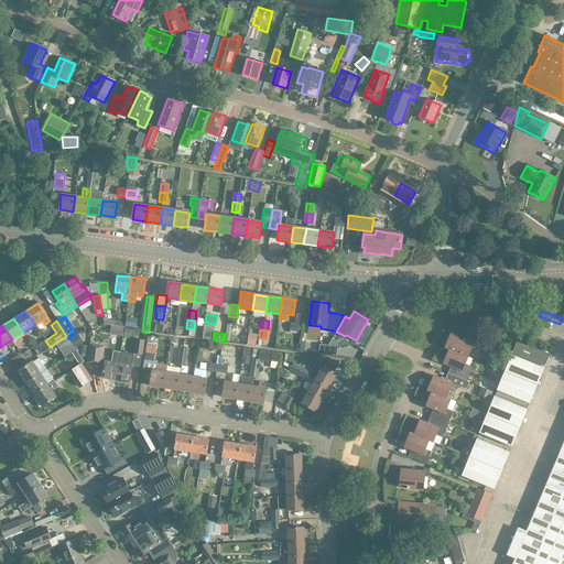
[(449,349),(467,357),(474,343),(451,333),(448,340),(446,339),(444,345),(446,346),(445,348),(449,349)]
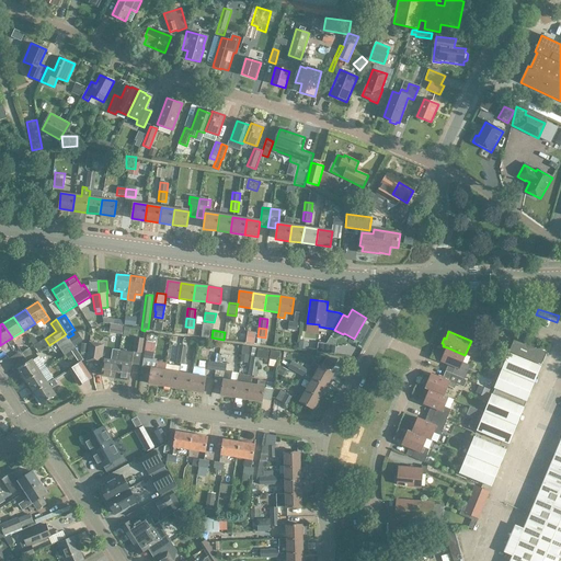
[(253,344),(255,333),(247,332),(245,343),(253,344)]
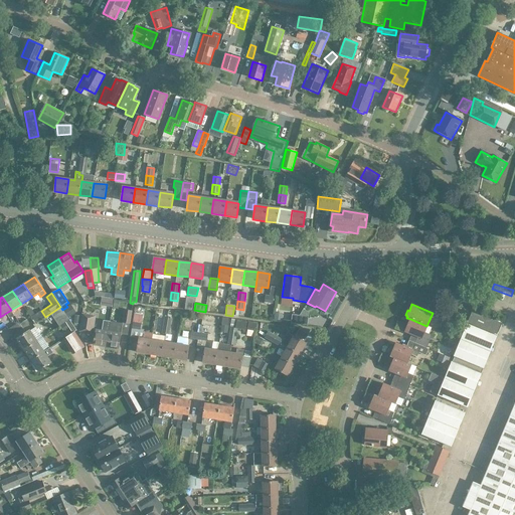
[(63,310),(68,318),(75,313),(70,306),(63,310)]
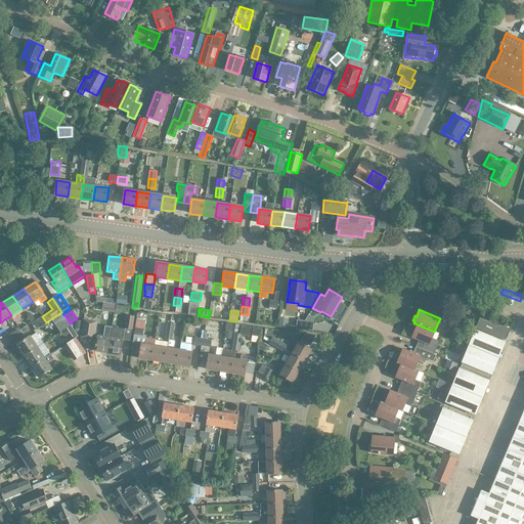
[(52,318),(46,322),(38,328),(40,332),(54,321),(56,324),(61,320),(67,328),(70,325),(63,315),(61,312),(52,318)]
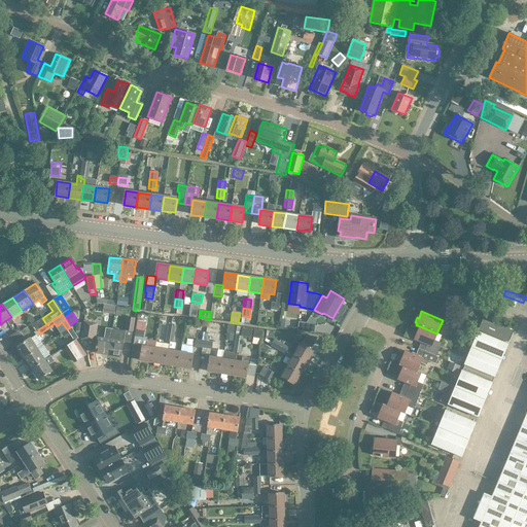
[(133,331),(135,318),(128,317),(126,330),(133,331)]
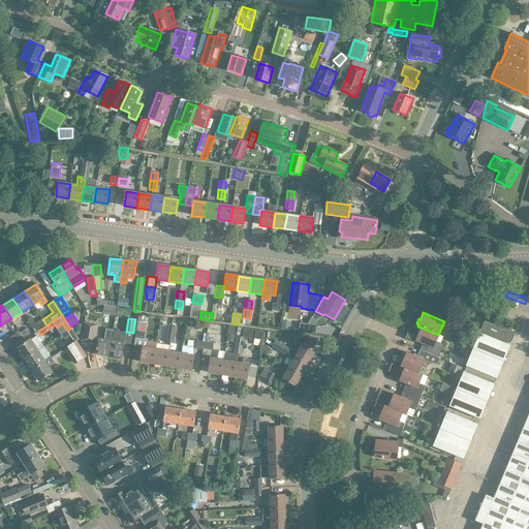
[(38,331),(47,325),(42,319),(31,327),(35,333),(38,331)]
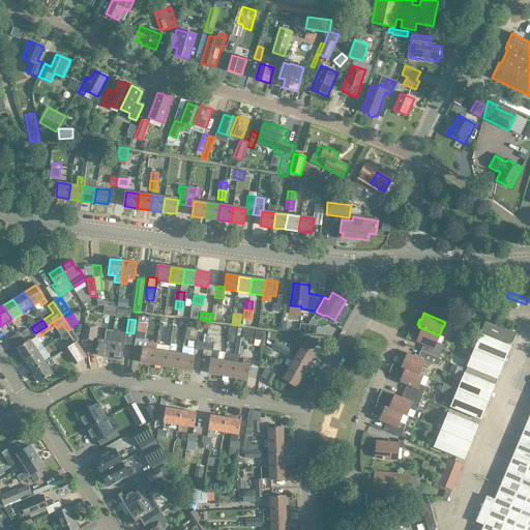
[(512,345),(517,332),(516,332),(487,320),(481,332),(512,345)]
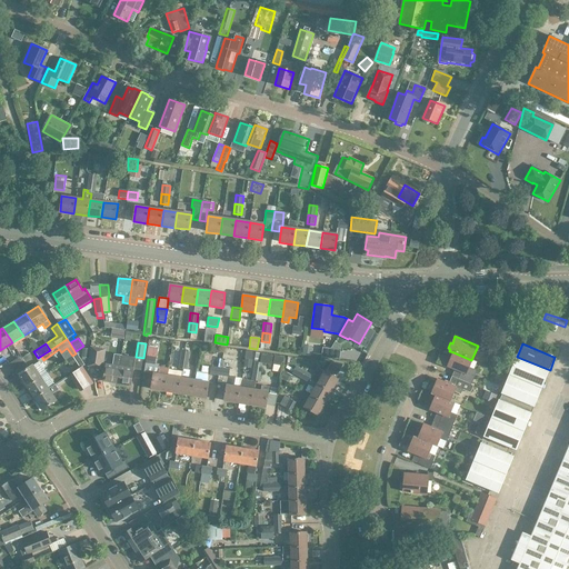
[(106,350),(98,349),(91,347),(88,366),(102,369),(106,350)]
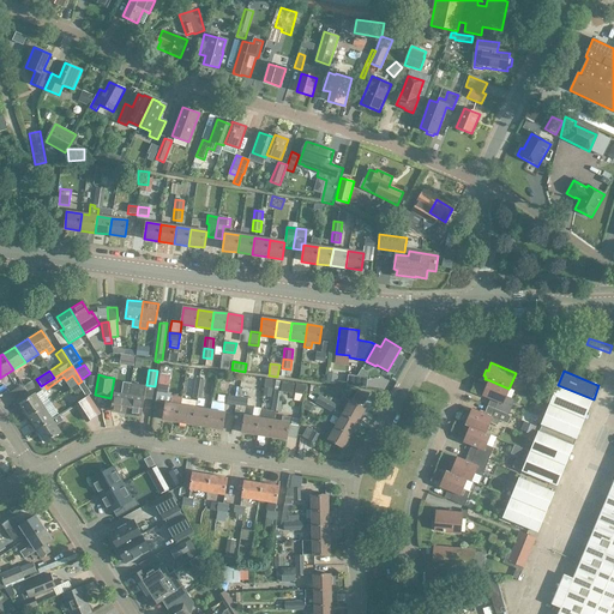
[(367,378),(348,375),(347,385),(366,387),(367,378)]
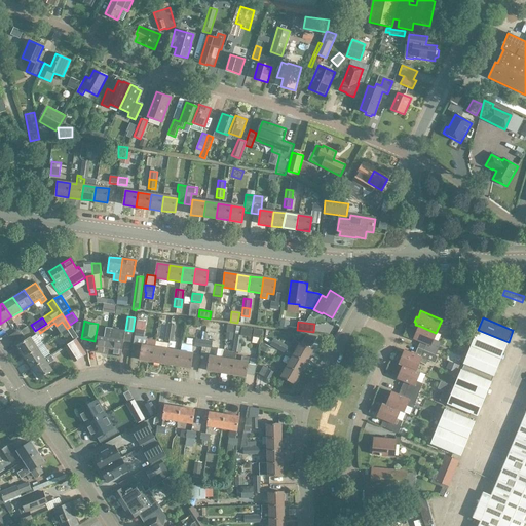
[(145,327),(136,326),(135,337),(143,338),(145,327)]
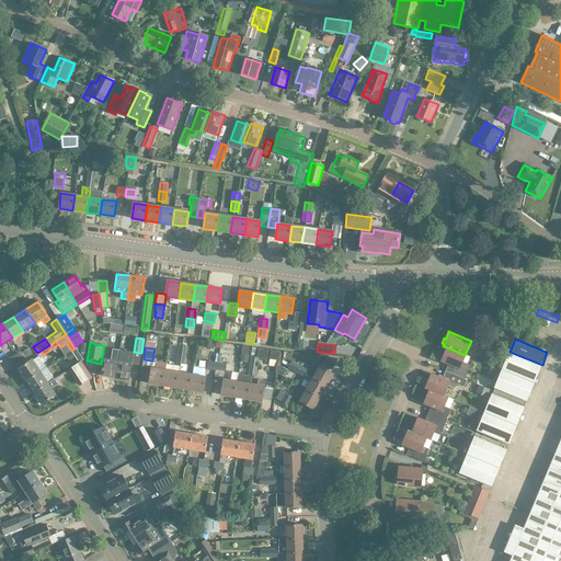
[(462,362),(465,355),(447,347),(446,350),(444,348),(442,354),(444,355),(441,362),(455,367),(451,374),(465,379),(470,366),(462,362)]
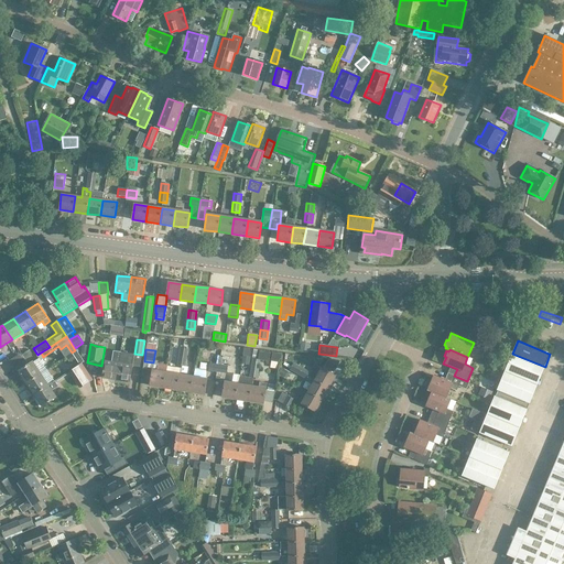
[(22,355),(24,359),(32,355),(29,350),(22,355)]
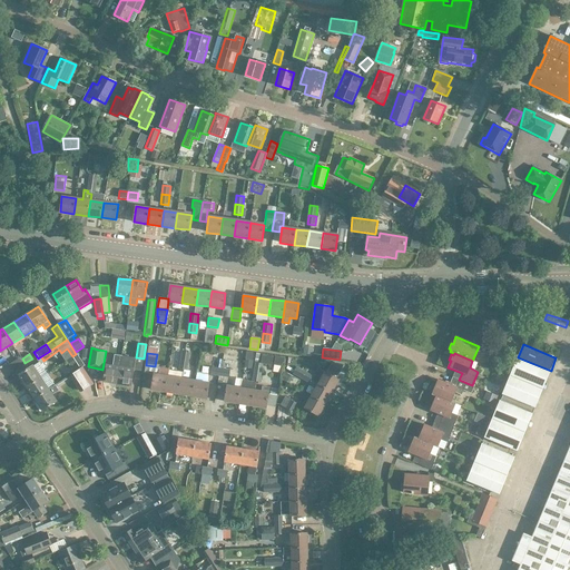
[(77,363),(77,364),(81,362),(76,354),(72,356),(72,357),(77,363)]
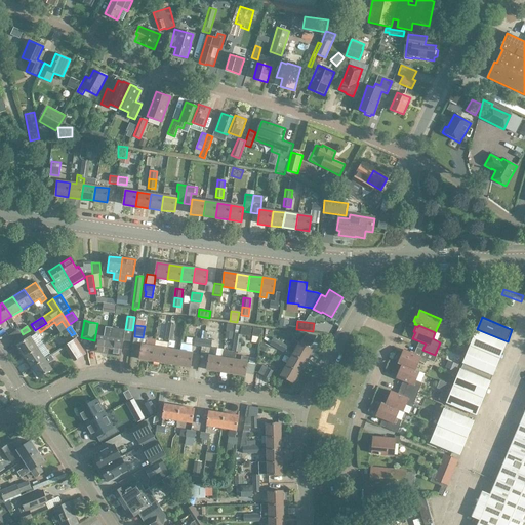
[(95,352),(108,354),(112,328),(106,327),(104,337),(97,336),(95,352)]
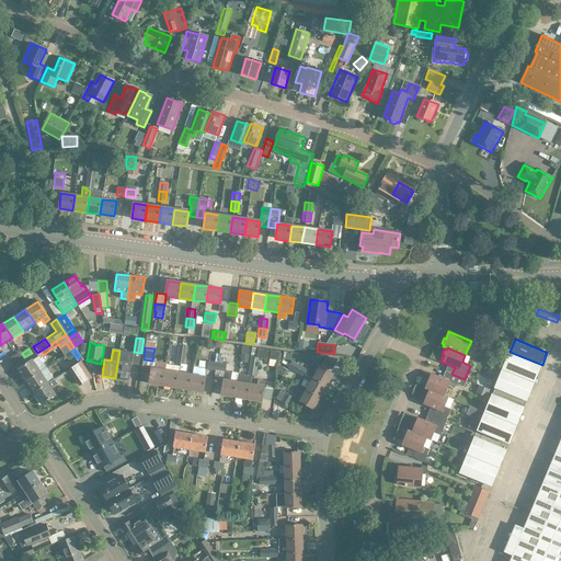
[(127,352),(119,351),(115,378),(128,380),(133,356),(127,355),(127,352)]
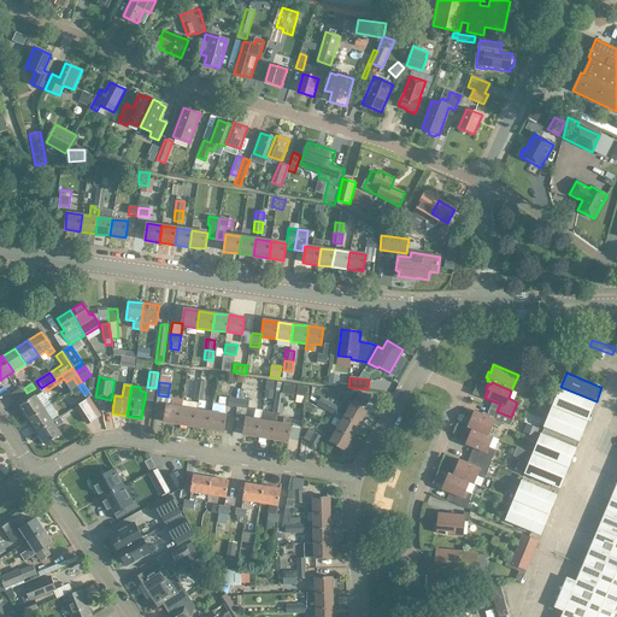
[(27,393),(24,388),(23,387),(10,394),(15,401),(27,393)]
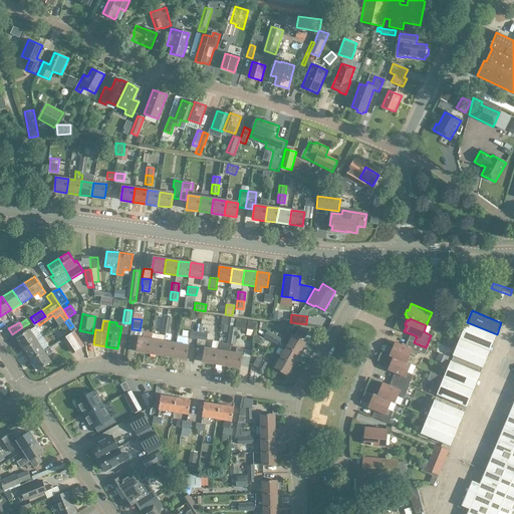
[(69,327),(65,322),(60,325),(63,331),(69,327)]
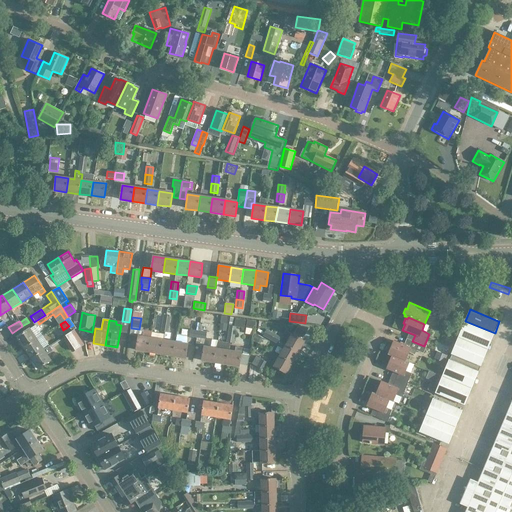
[(458,338),(488,350),(495,333),(465,321),(458,338)]
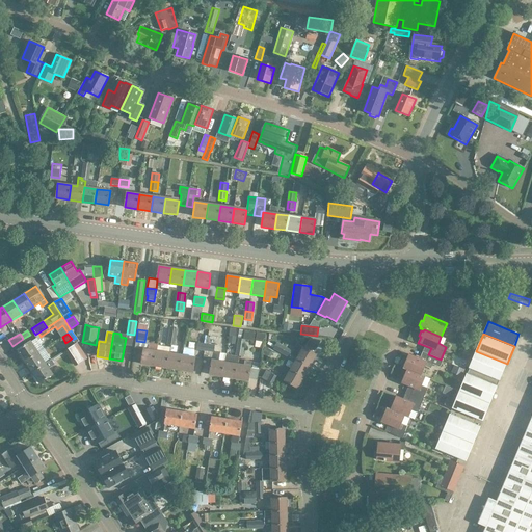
[(205,351),(208,336),(198,335),(196,350),(205,351)]
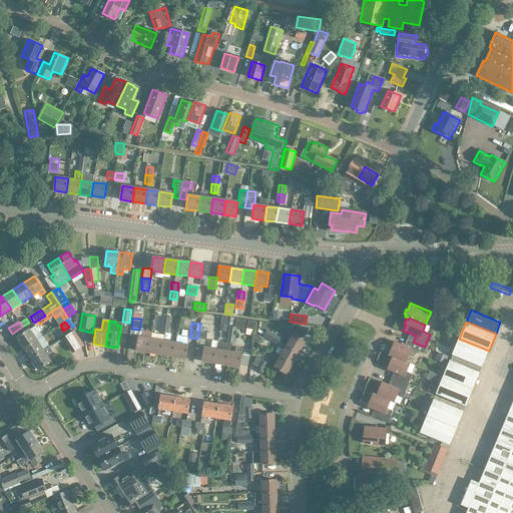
[(200,325),(200,324),(197,339),(205,341),(208,327),(200,326),(200,325)]
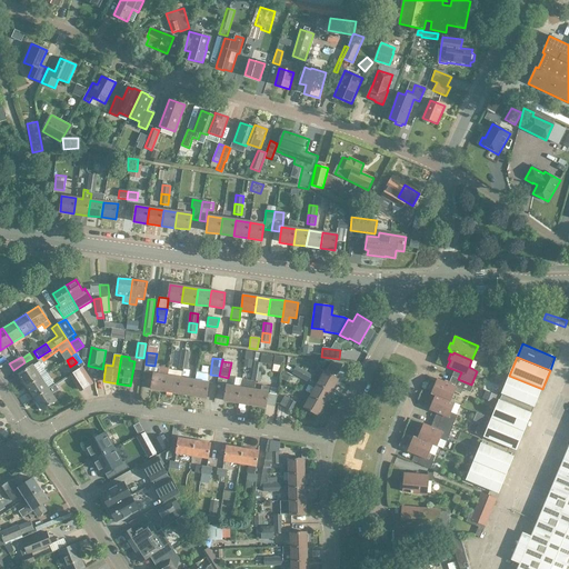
[(18,375),(27,387),(30,385),(41,377),(33,365),(18,375)]
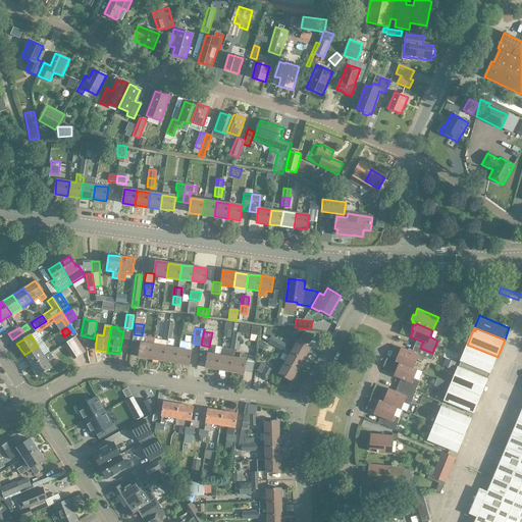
[(139,357),(151,359),(154,345),(155,337),(146,336),(145,344),(141,343),(139,357)]
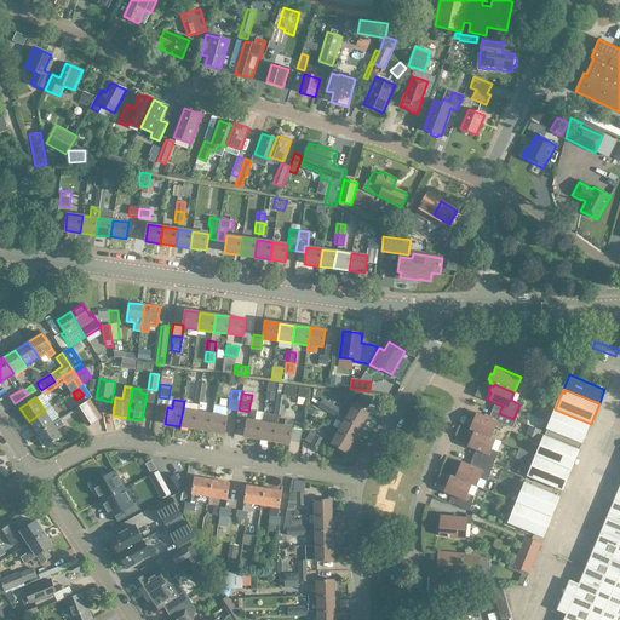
[(327,412),(331,405),(322,400),(319,407),(327,412)]
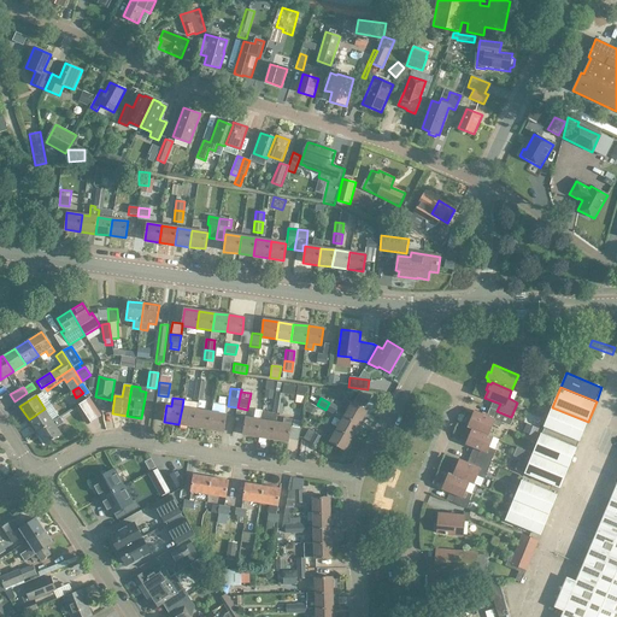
[(101,416),(89,399),(77,407),(89,424),(101,416)]
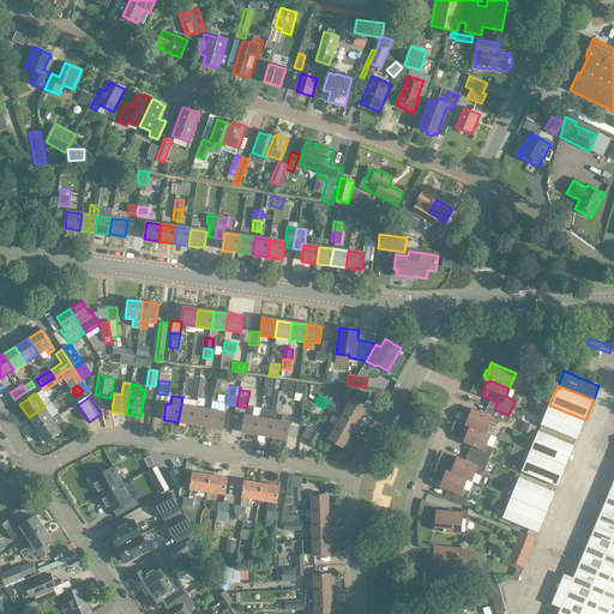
[(335,409),(343,414),(343,413),(357,421),(366,408),(351,399),(349,403),(341,399),(335,409)]
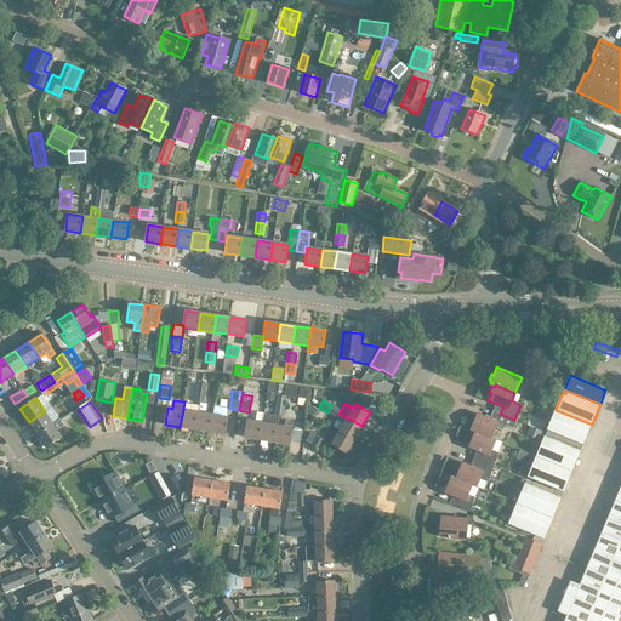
[(341,410),(331,405),(328,412),(336,417),(341,410)]
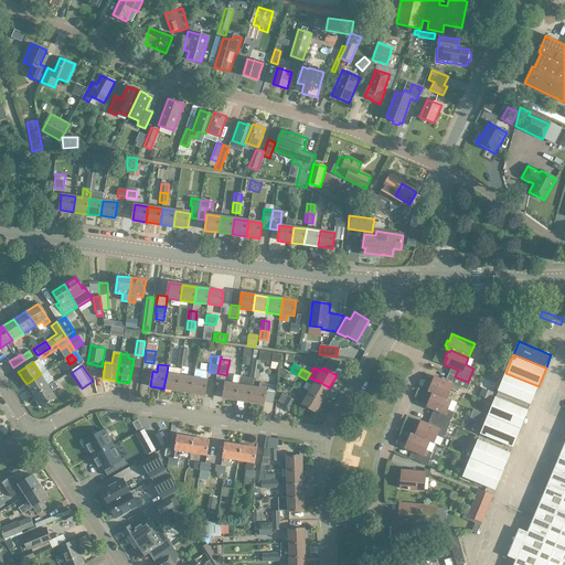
[(27,384),(34,396),(49,386),(54,382),(46,371),(41,374),(30,382),(27,384)]
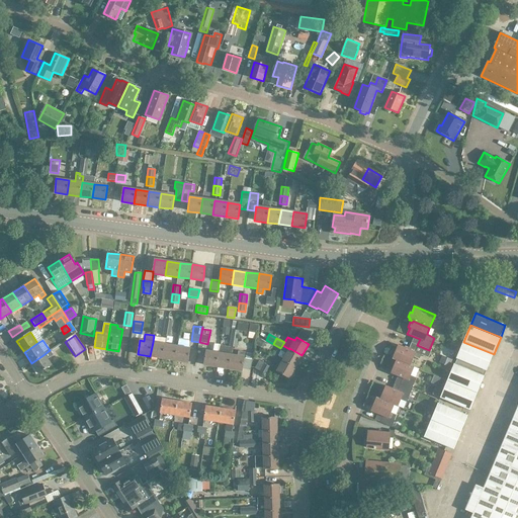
[(153,342),(150,356),(163,358),(165,344),(153,342)]
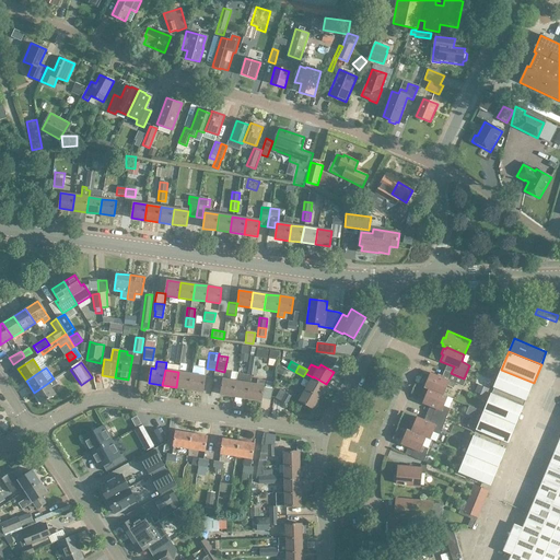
[(534,383),(501,370),(493,387),(526,400),(534,383)]
